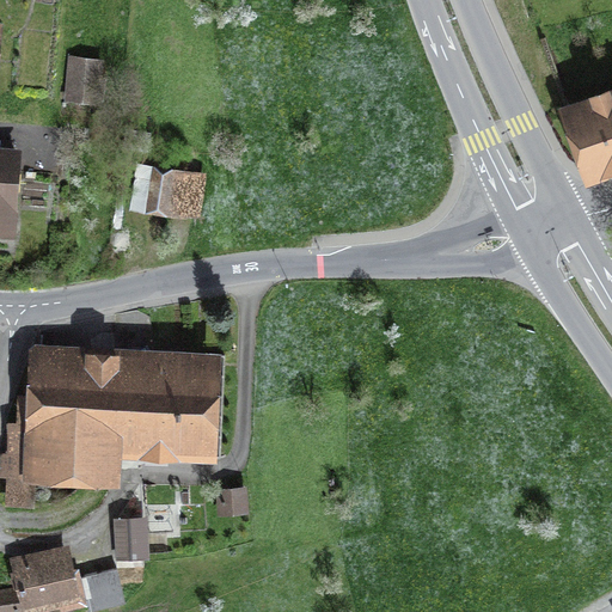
[(71,59),(67,98),(97,101),(101,61),(71,59)]
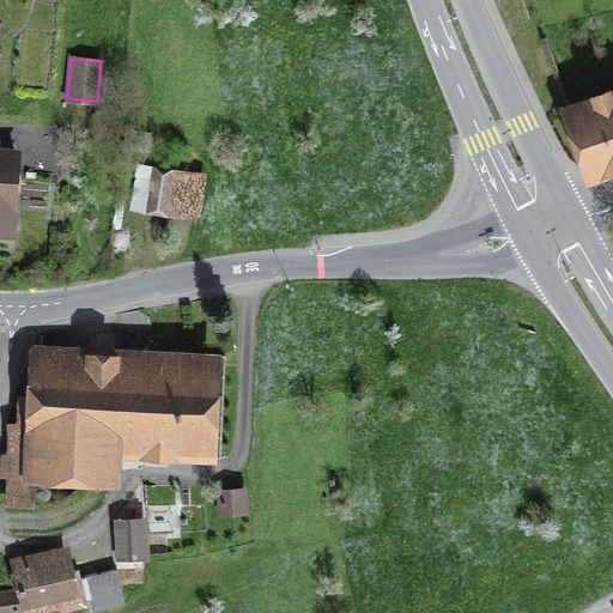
[(590,171),(612,162),(612,98),(571,114),(590,171)]
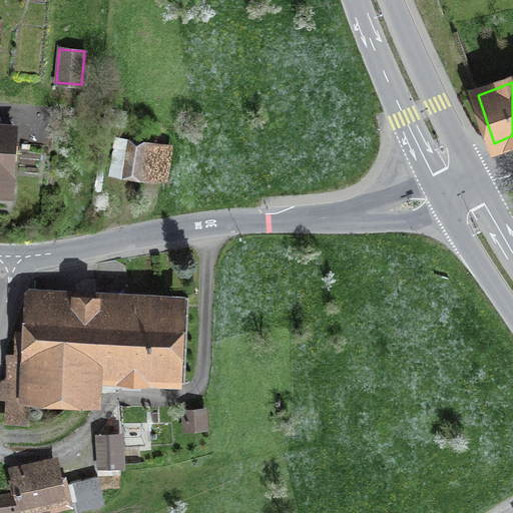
[(0,194),(8,195),(14,127),(0,126),(0,194)]
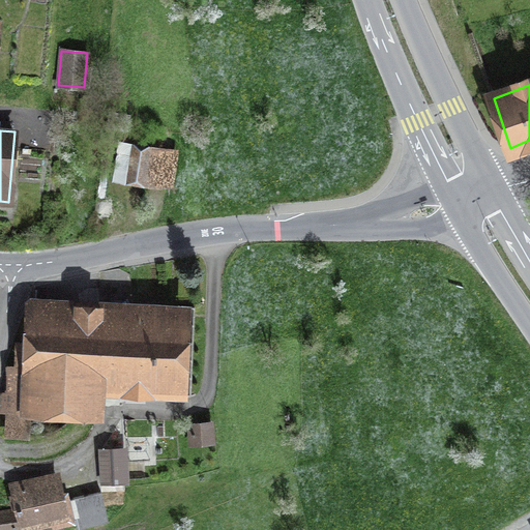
[(115,179),(168,187),(173,150),(120,142),(115,179)]
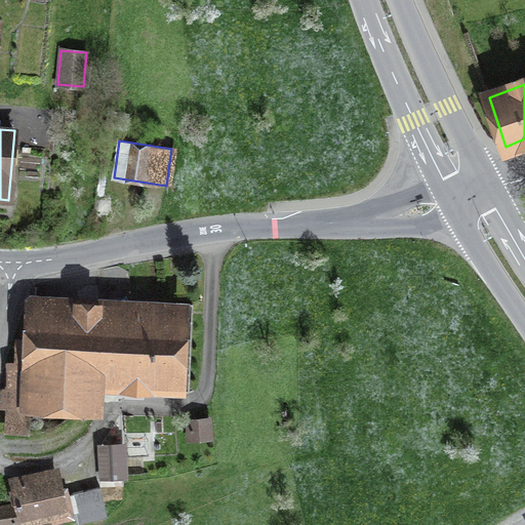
[(121,318),(32,315),(29,403),(97,407),(99,371),(123,372),(123,377),(176,380),(179,316),(121,313),(121,318)]
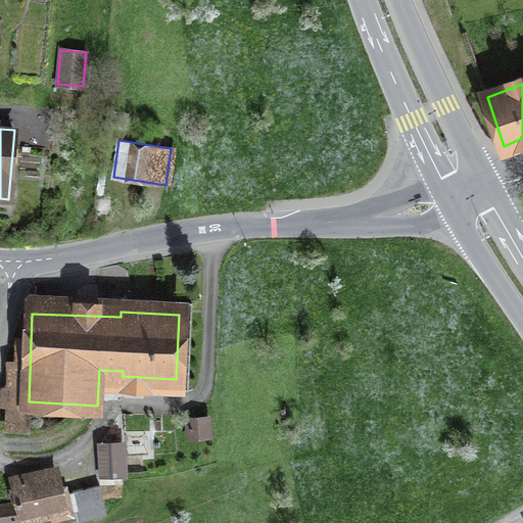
[(188,420),(189,437),(208,436),(207,418),(188,420)]
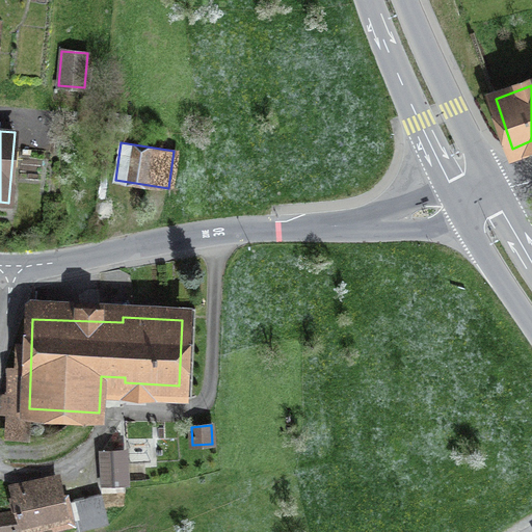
[(123,436),(106,439),(107,451),(102,452),(106,494),(127,491),(123,436)]
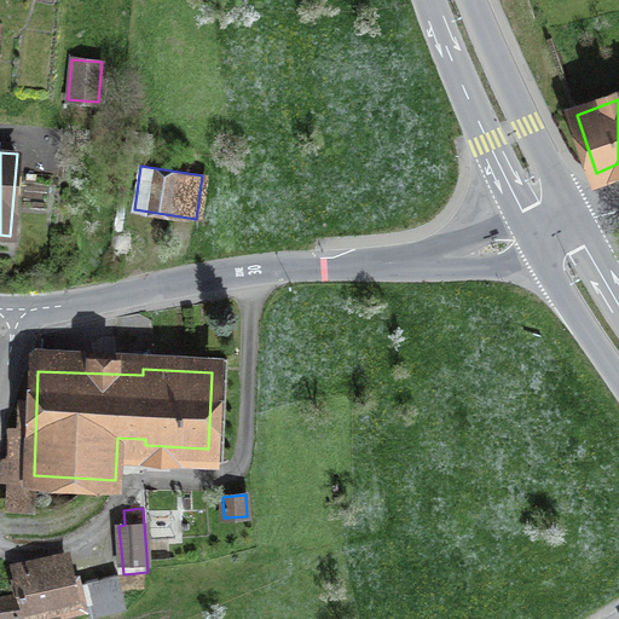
[(24,618),(29,618),(80,607),(65,557),(13,571),(24,618)]
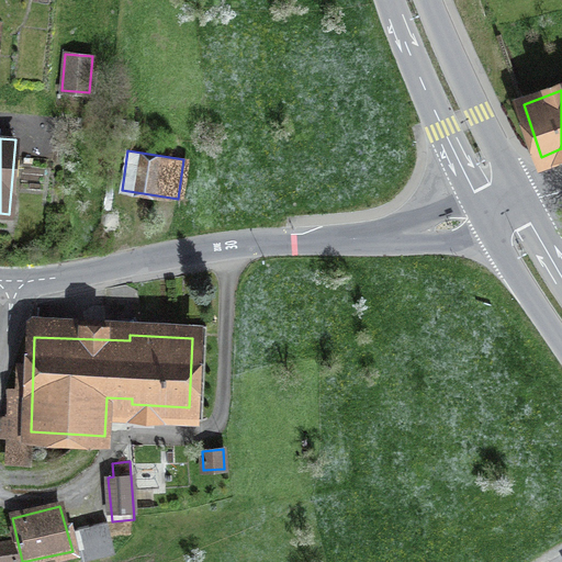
[(115,553),(111,538),(107,520),(75,529),(82,561),(115,553)]
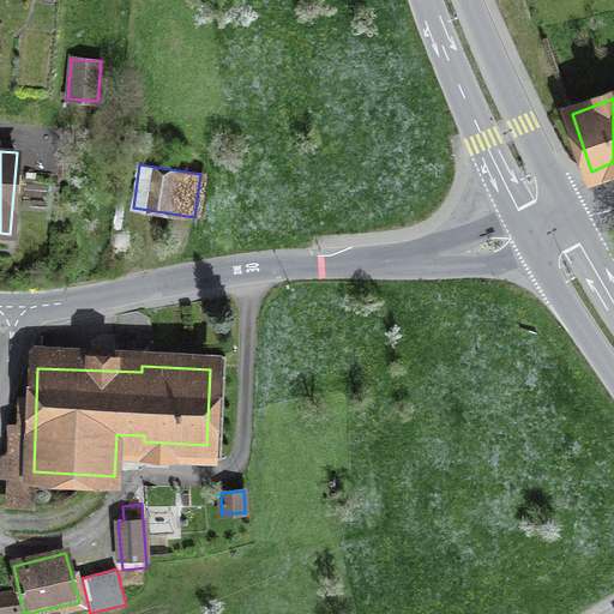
[(119,572),(121,588),(148,585),(146,570),(119,572)]
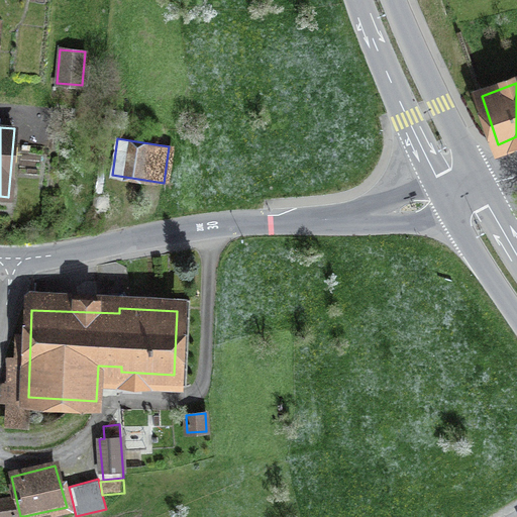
[(0,499),(0,516),(8,516),(17,516),(14,497),(0,499)]
